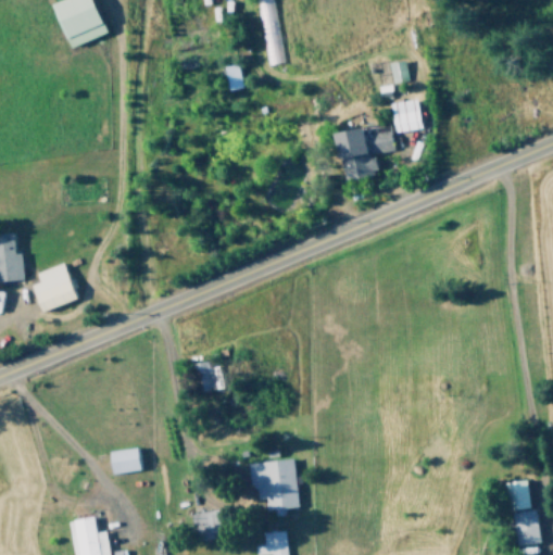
[(71,49),(108,34),(92,0),(62,0),(52,4),(71,49)]
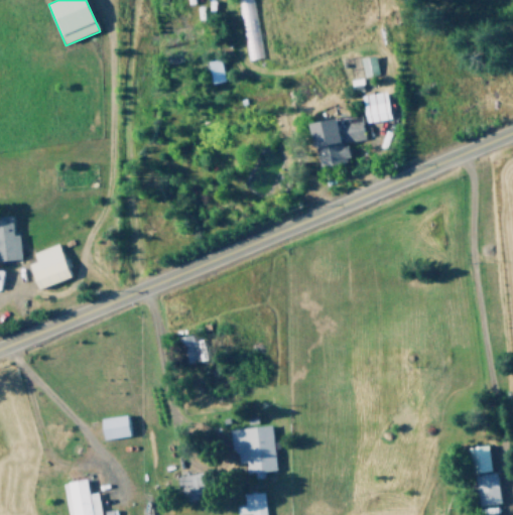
[(362,58),(366,77),(380,74),(376,55),(362,58)]
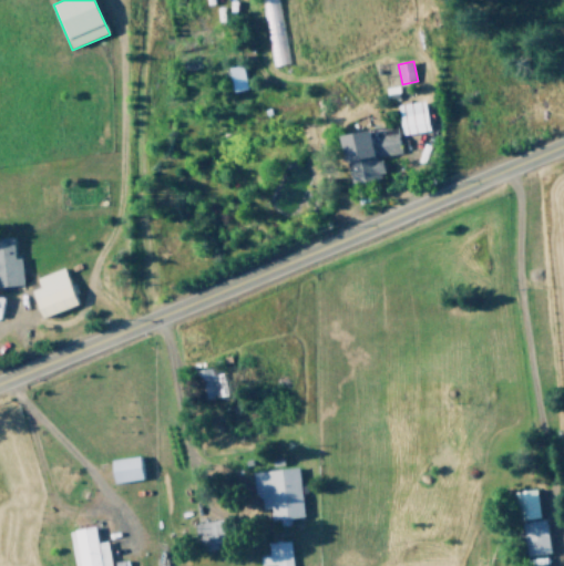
[(235,91),(248,90),(245,65),(232,68),(235,91)]
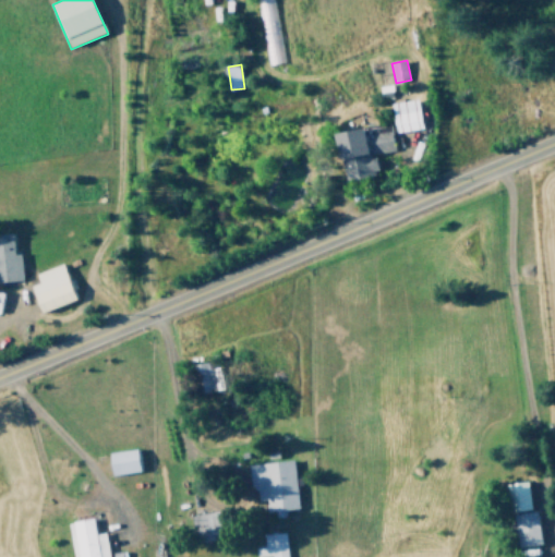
[(395,103),(399,133),(424,129),(420,99),(395,103)]
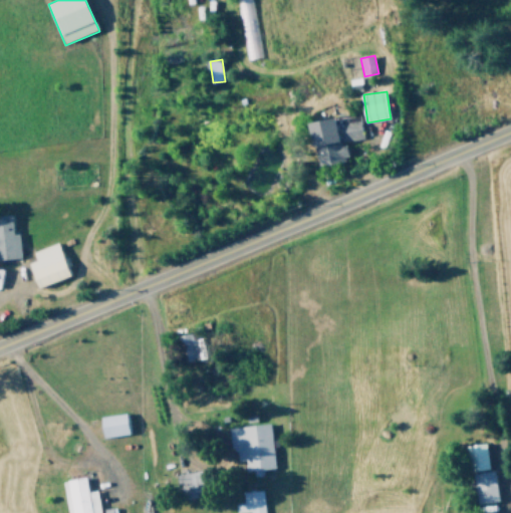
[(365,140),(361,114),(312,122),(318,165),(350,160),(347,143),(365,140)]
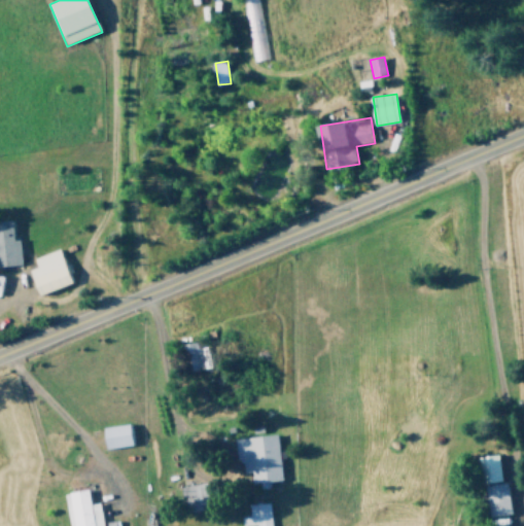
[(22,240),(15,240),(14,221),(0,221),(0,261),(0,267),(23,266),(22,240)]
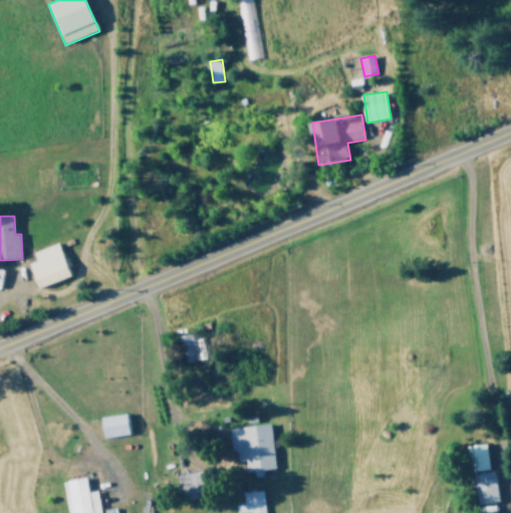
[(71,276),(58,243),(34,252),(37,261),(30,264),(39,288),(71,276)]
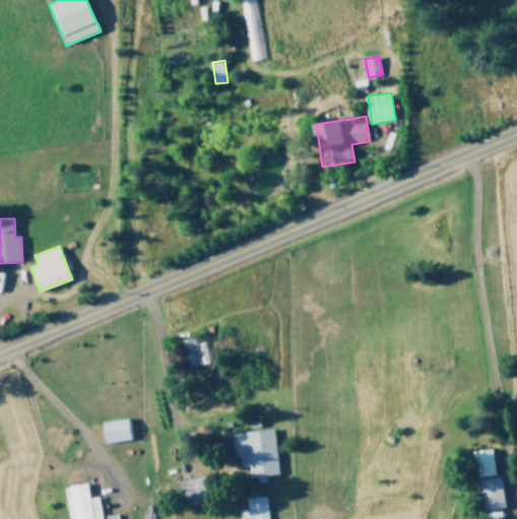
[(198,343),(197,337),(184,340),(190,367),(210,363),(205,341),(198,343)]
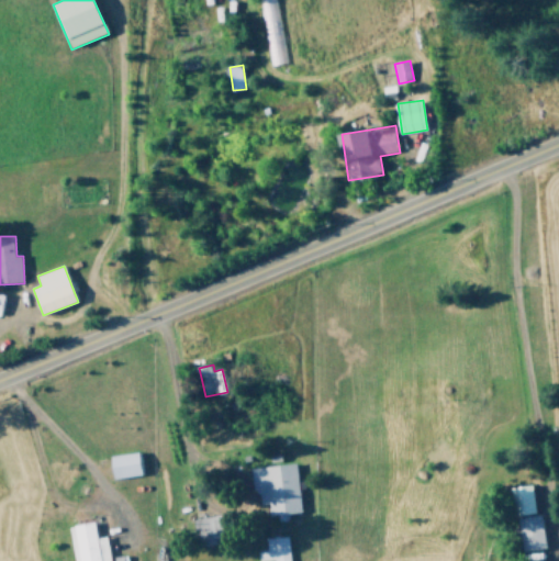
[(111,458),(115,480),(143,475),(140,452),(111,458)]
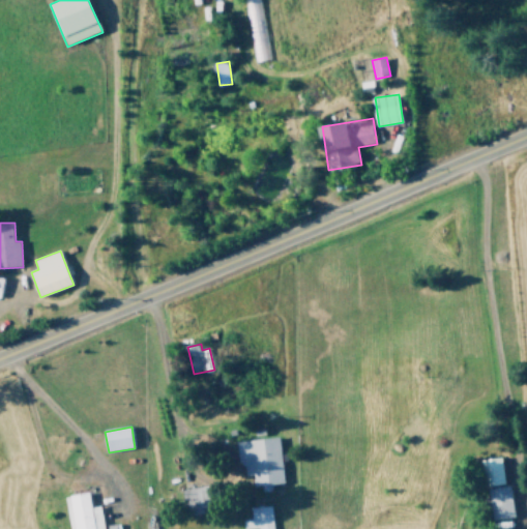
[(240,465),(246,464),(246,476),(255,475),(255,486),(284,485),(281,438),(238,441),(240,465)]
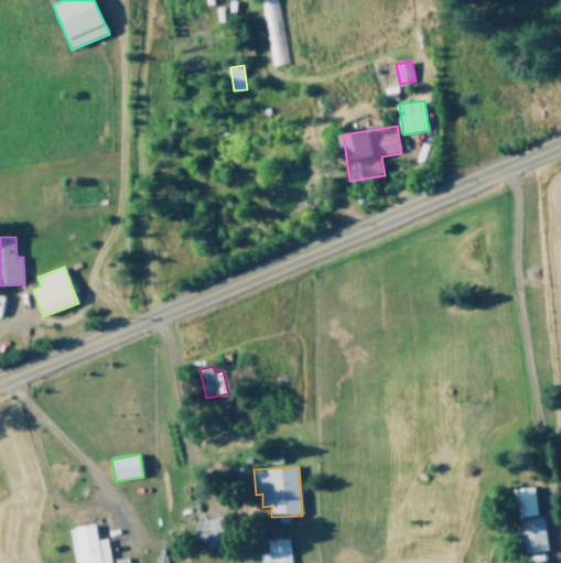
[(539,516),(536,487),(516,490),(519,518),(539,516)]
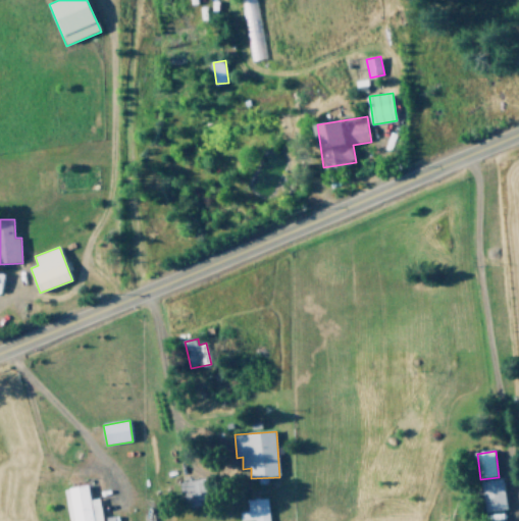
[(487,513),(509,509),(504,478),(482,481),(487,513)]
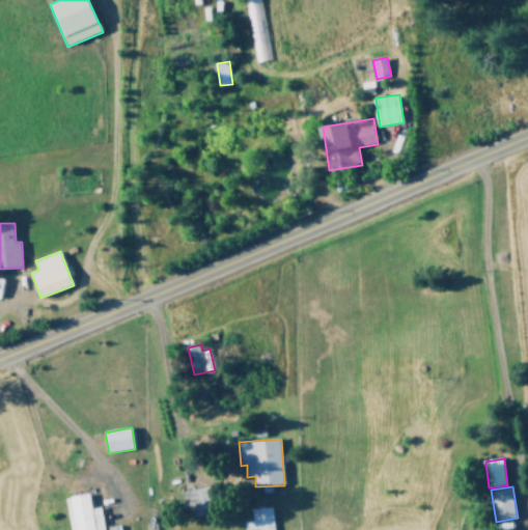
[(188,513),(212,511),(211,489),(187,490),(188,513)]
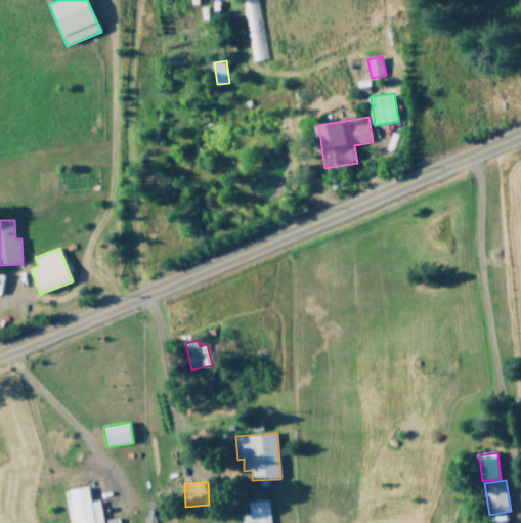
[(104,522),(100,499),(91,502),(89,487),(66,491),(70,522),(104,522)]
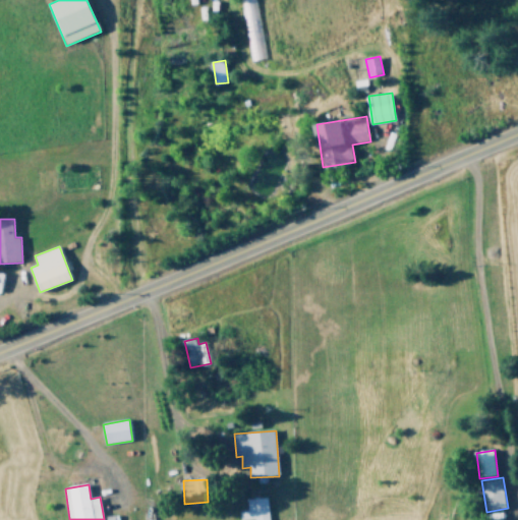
[(270,519),(268,497),(247,500),(248,510),(240,511),(241,519),(255,519),(270,519)]
